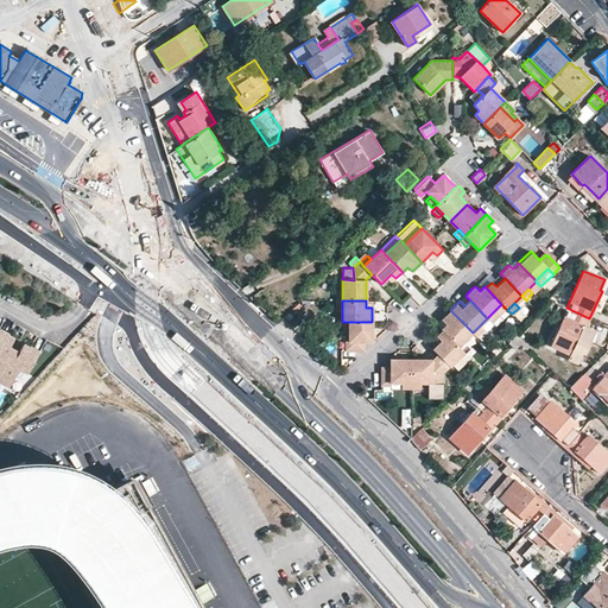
[(506,309),(501,304),(494,311),(499,316),(506,309)]
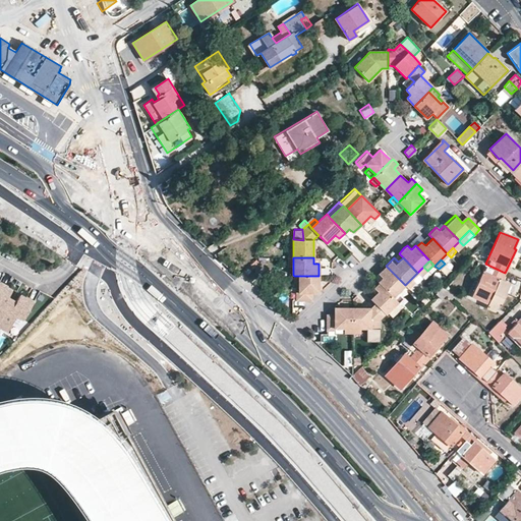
[(505,273),(485,264),(478,281),(468,277),(463,286),(473,291),(470,296),(488,304),(490,299),(502,304),(511,284),(502,280),(505,273)]
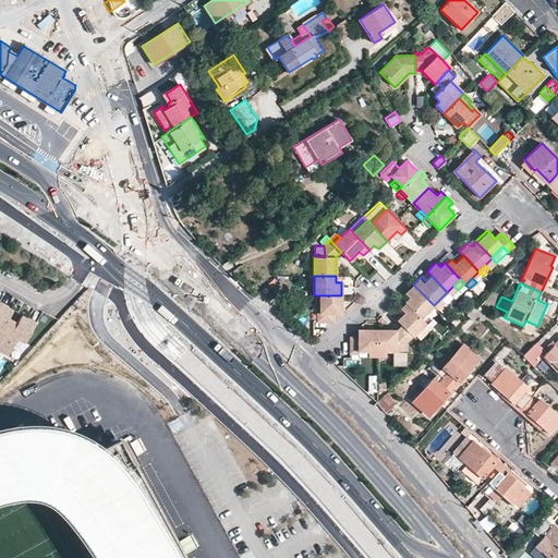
[(434,305),(413,284),(408,290),(405,293),(409,296),(404,301),(405,303),(420,317),(427,311),(434,305)]
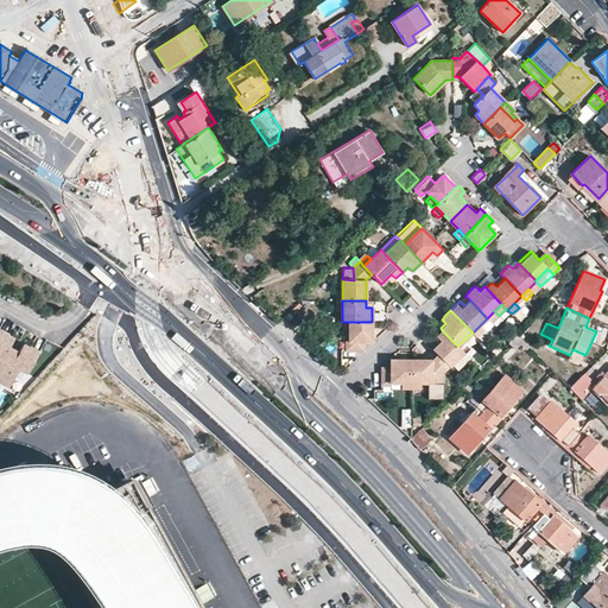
[(499,316),(494,311),(487,318),(492,323),(499,316)]
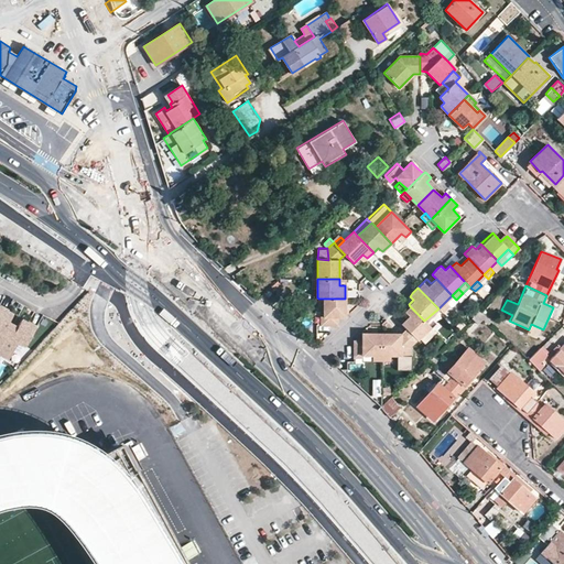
[(456,300),(452,295),(445,302),(438,308),(442,312),(445,315),(452,308),(451,306),(456,301),(457,301),(456,300)]
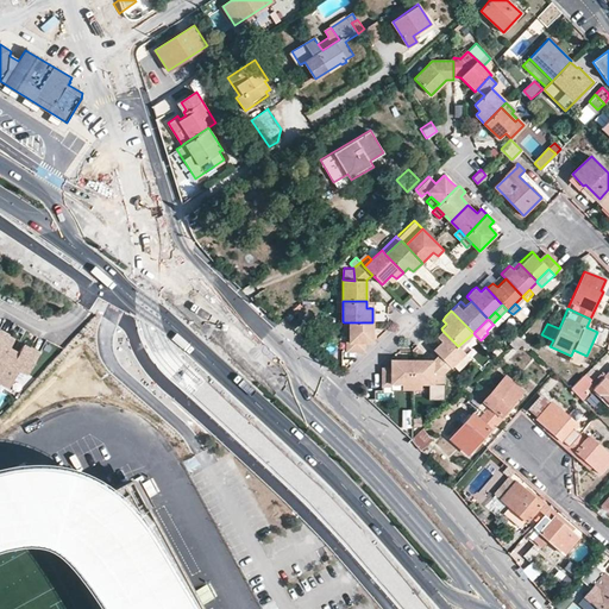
[(17,346),(19,341),(14,339),(19,330),(12,327),(13,325),(4,320),(2,322),(0,327),(0,362),(6,365),(17,346)]
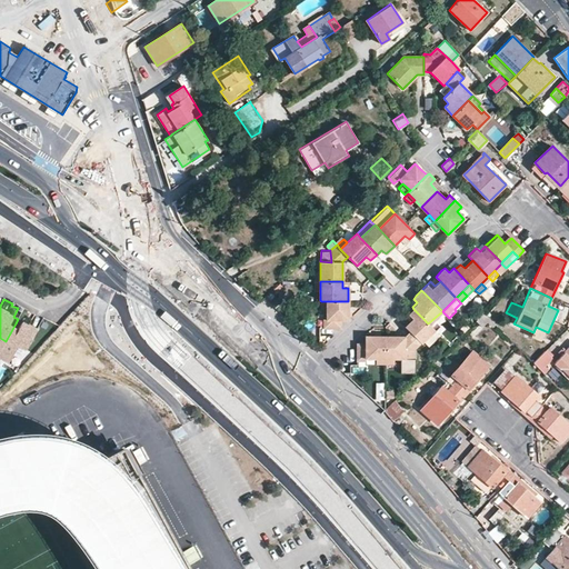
[(323,329),(341,329),(341,320),(348,320),(348,301),(327,301),(326,310),(326,319),(325,319),(323,329)]
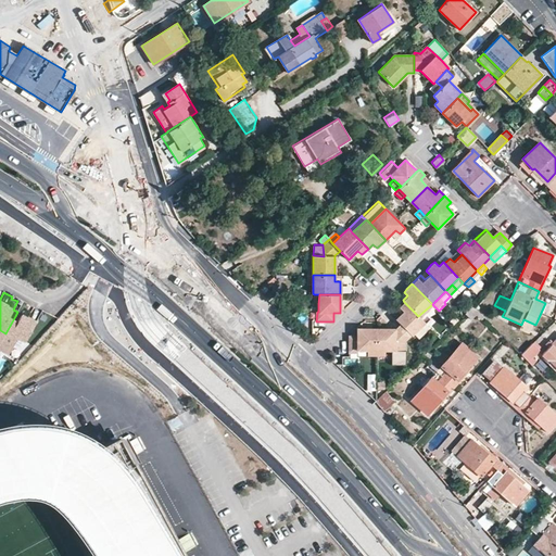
[(418,316),(404,302),(399,306),(403,311),(394,318),(399,323),(411,335),(416,329),(424,321),(422,320),(418,316)]
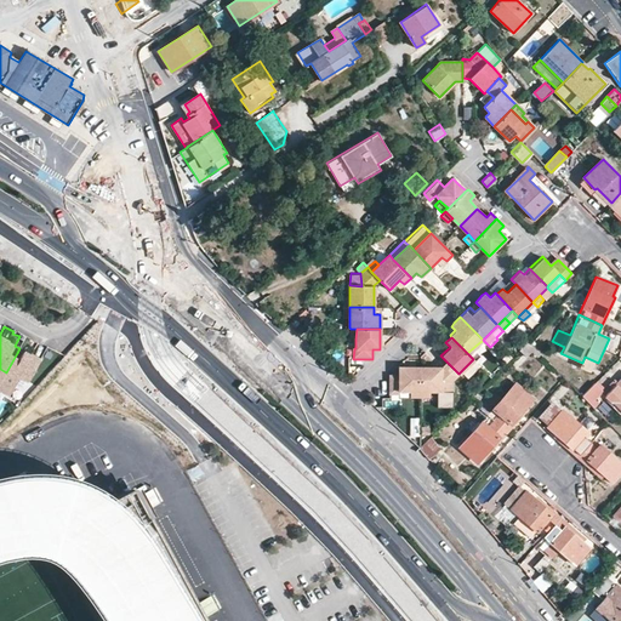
[(34,370),(46,348),(36,343),(35,345),(29,341),(24,351),(22,355),(17,353),(6,372),(33,386),(43,375),(34,370)]
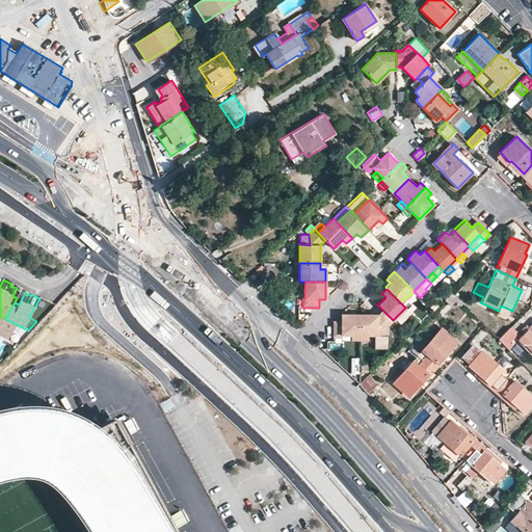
[(407,296),(400,302),(404,307),(410,300),(407,296)]
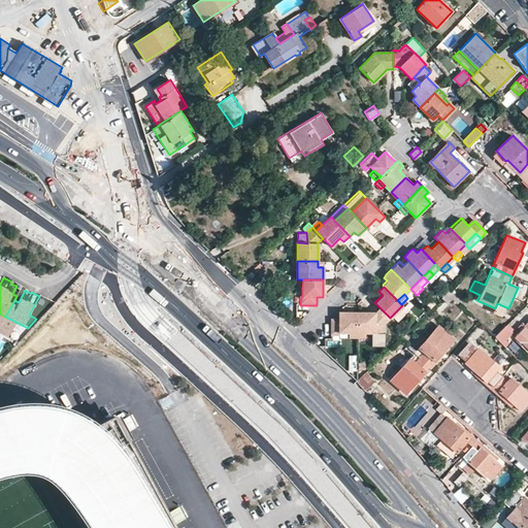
[(497,303),(495,308),(493,311),(504,317),(508,308),(497,303)]
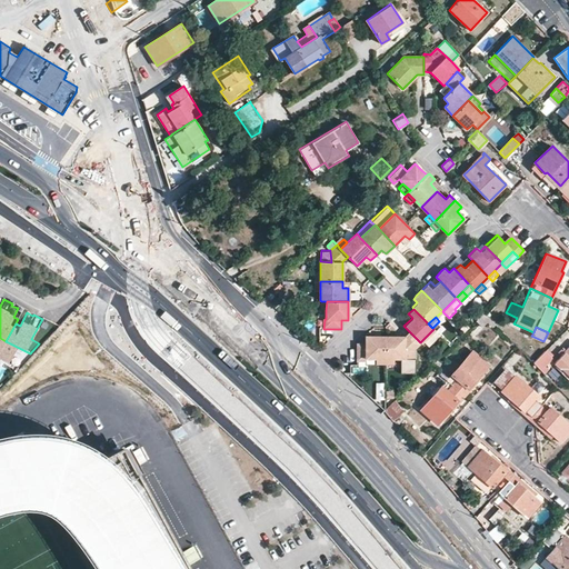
[(438,333),(433,329),(426,337),(430,341),(438,333)]
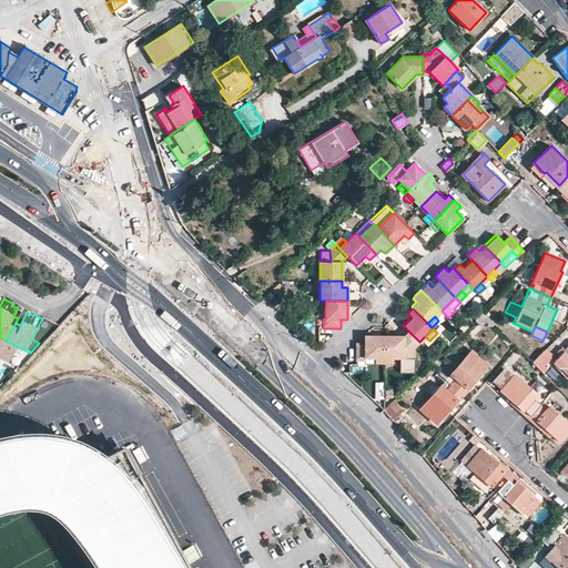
[(384,335),(384,357),(392,357),(414,358),(415,346),(419,342),(407,330),(402,336),(384,335)]
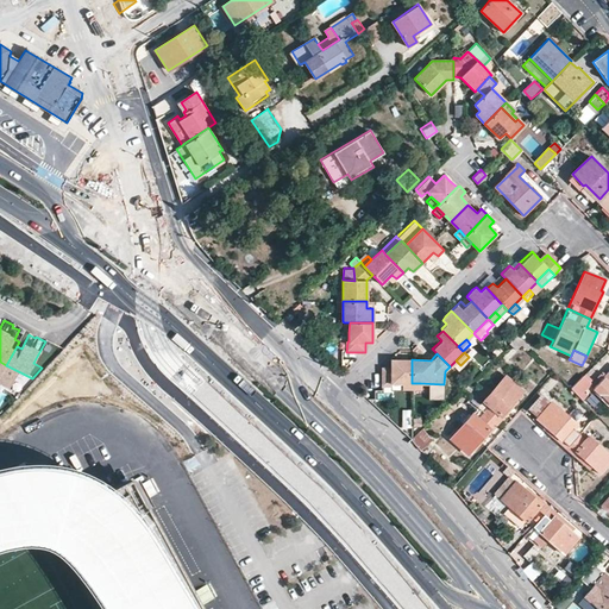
[(401,383),(412,383),(412,359),(390,359),(390,368),(382,368),(381,385),(382,385),(390,385),(390,383),(401,383)]
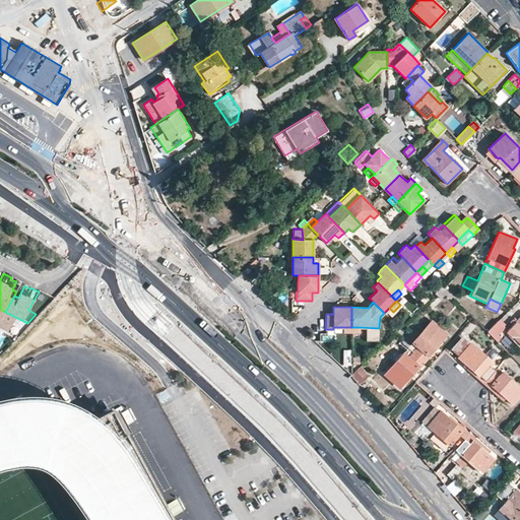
[(27,323),(5,312),(3,317),(24,327),(27,323)]
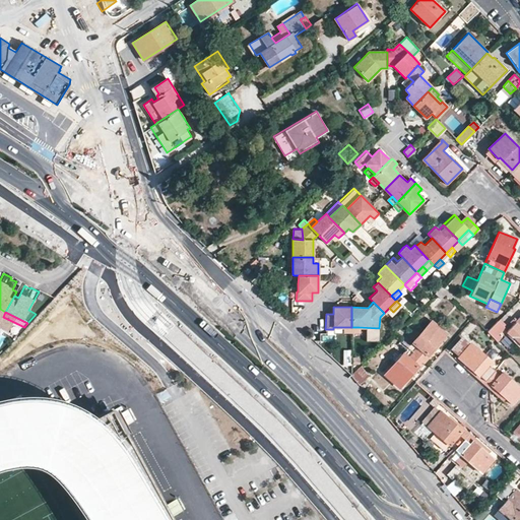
[(483,323),(490,318),(484,312),(478,317),(483,323)]
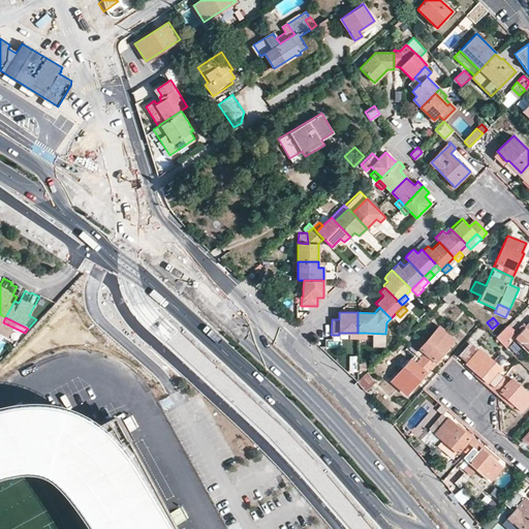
[(528,322),(516,337),(528,349),(528,322)]
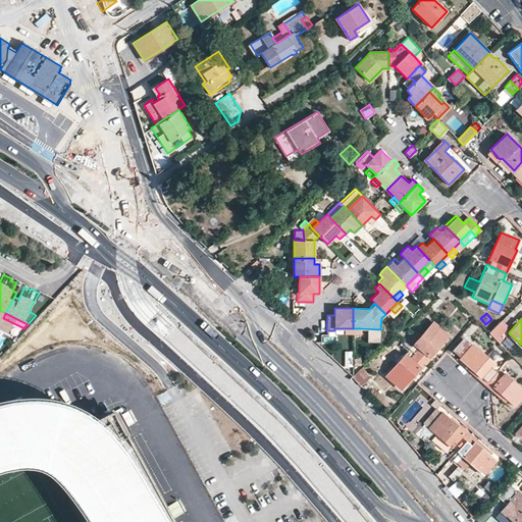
[(403,340),(402,342),(426,362),(437,349),(435,348),(448,333),(433,321),(411,347),(403,340)]
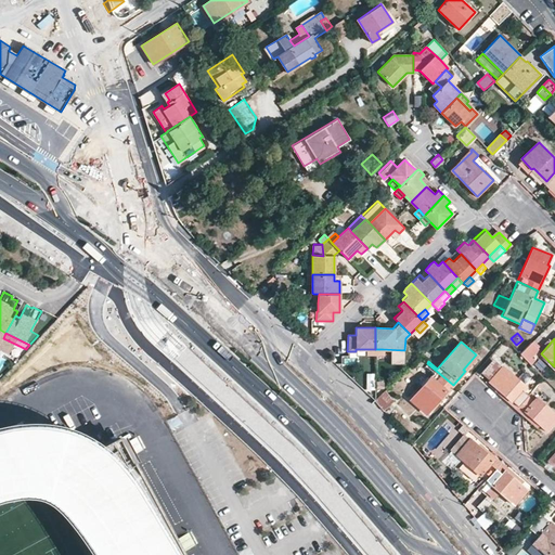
[(531,343),(519,353),(526,361),(538,349),(531,343)]
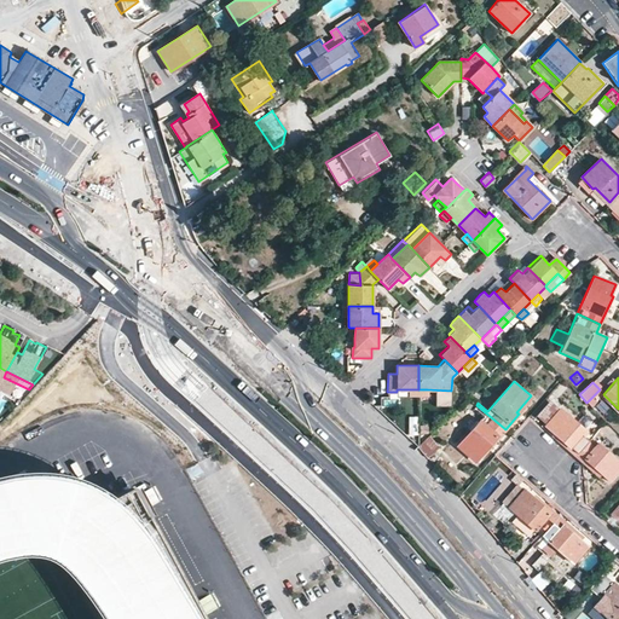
[(560,410),(549,400),(536,415),(547,424),(560,410)]
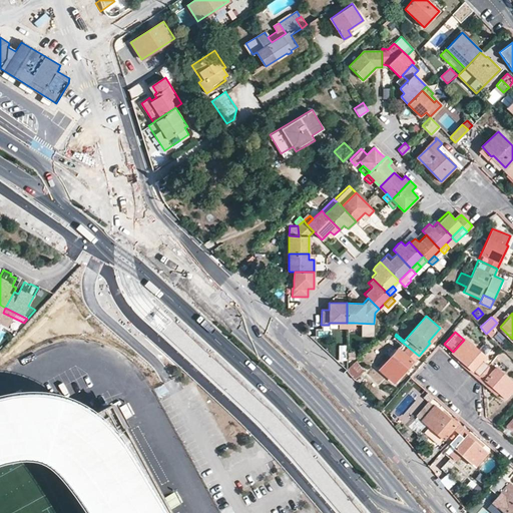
[(419,356),(395,336),(393,338),(401,345),(380,369),(394,381),(406,368),(407,369),(419,356)]
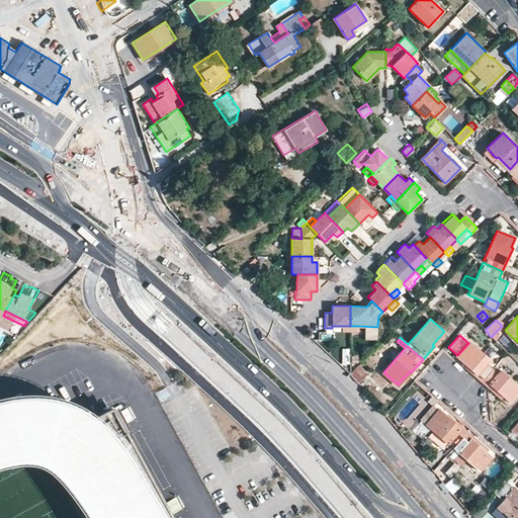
[(468,369),(482,380),(496,365),(469,342),(468,343),(457,355),(471,367),(468,369)]
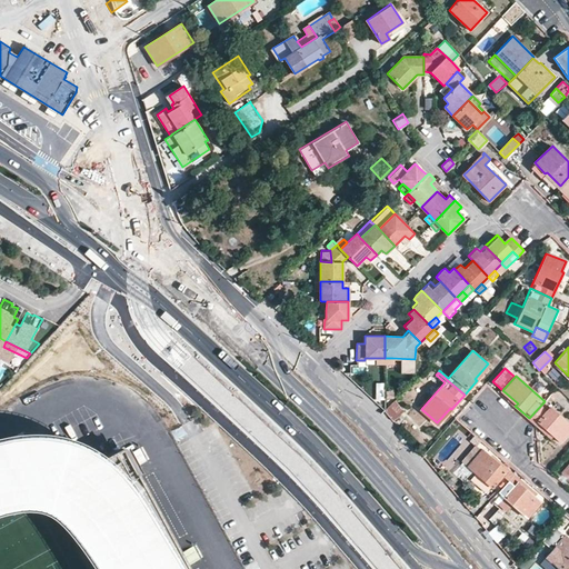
[(393,400),(383,410),(393,421),(405,410),(393,400)]
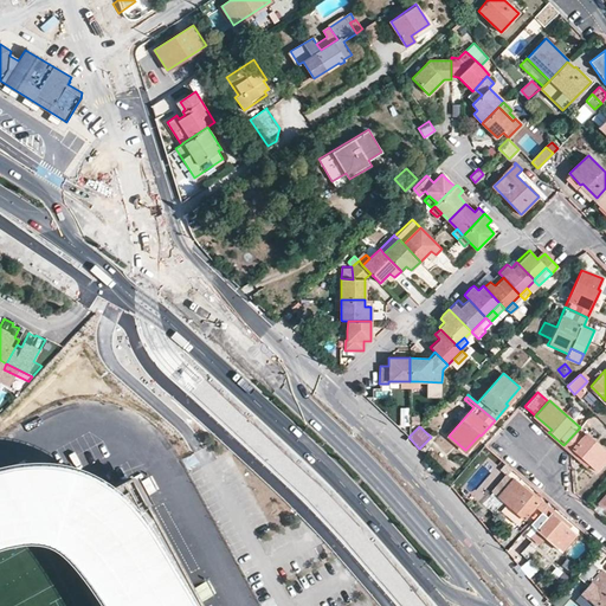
[(605,450),(580,427),(563,445),(571,451),(579,459),(581,457),(597,470),(605,459),(605,450)]
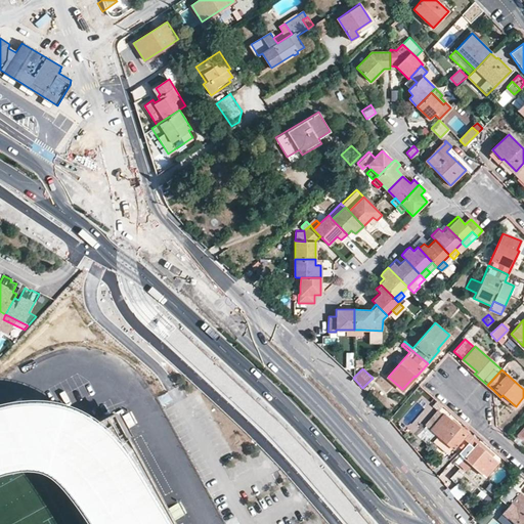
[(0,523),(0,473),(0,474),(15,471),(25,469),(33,470),(44,474),(51,479),(57,484),(66,494),(76,507),(87,523),(164,523),(127,461),(117,443),(106,428),(98,420),(87,412),(74,405),(59,401),(44,398),(15,398),(0,401),(0,523)]
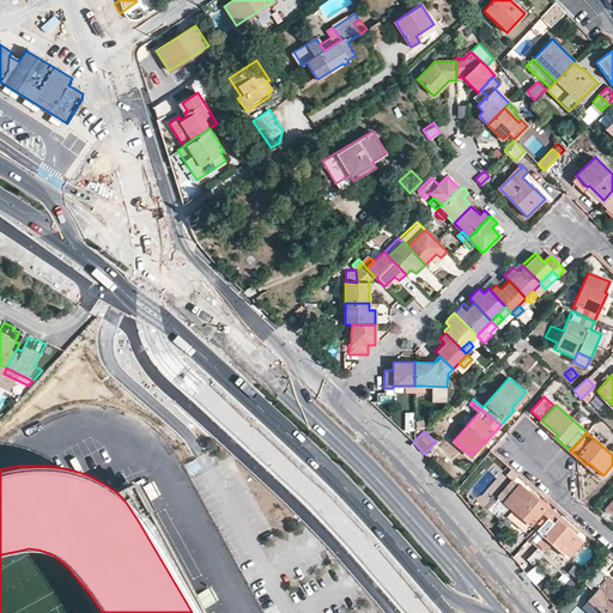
[(125,486),(192,612),(202,612),(132,481),(125,486)]
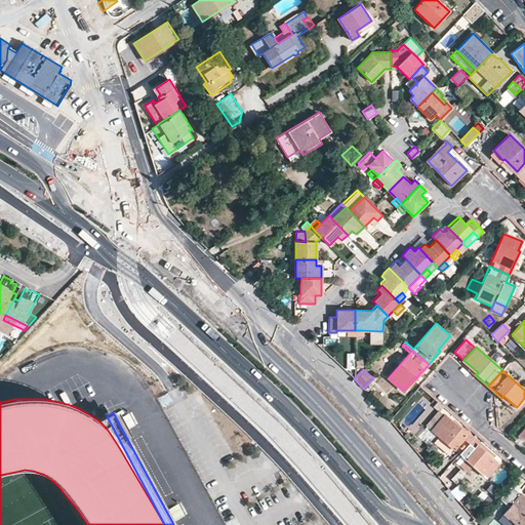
[(452,462),(474,437),(460,425),(458,428),(445,416),(433,430),(445,441),(453,448),(457,451),(449,460),(452,462)]
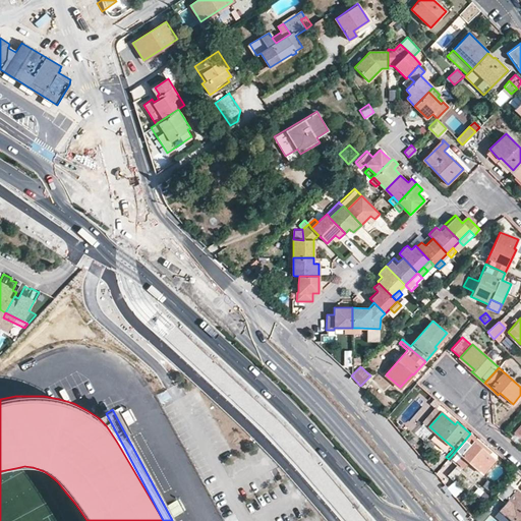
[(483,446),(470,433),(449,459),(451,461),(458,452),(469,461),(482,473),(495,459),(481,448),(483,446)]
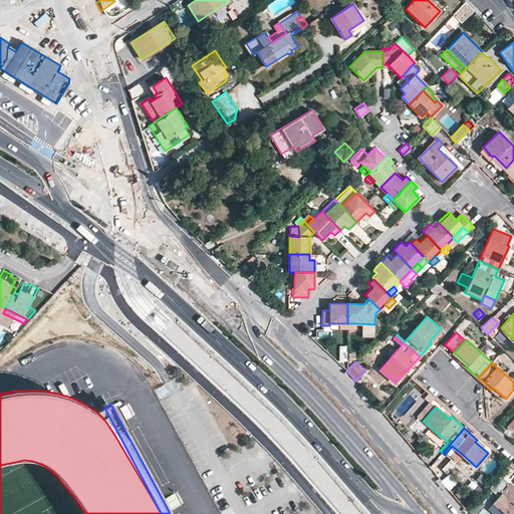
[(444,439),(436,432),(430,439),(438,445),(444,439)]
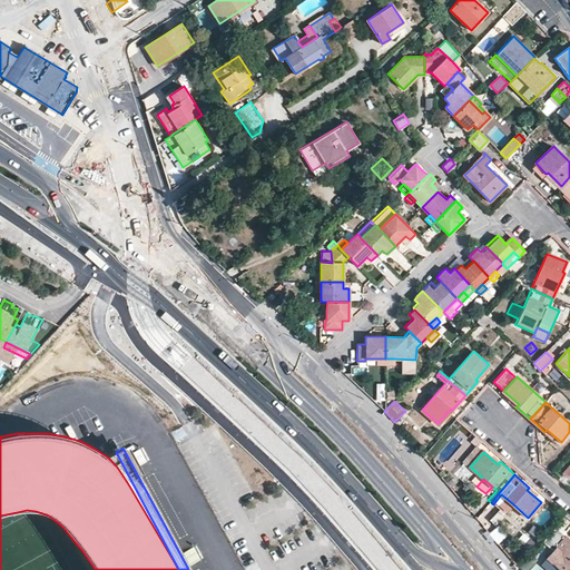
[(513,504),(504,498),(498,505),(507,512),(513,504)]
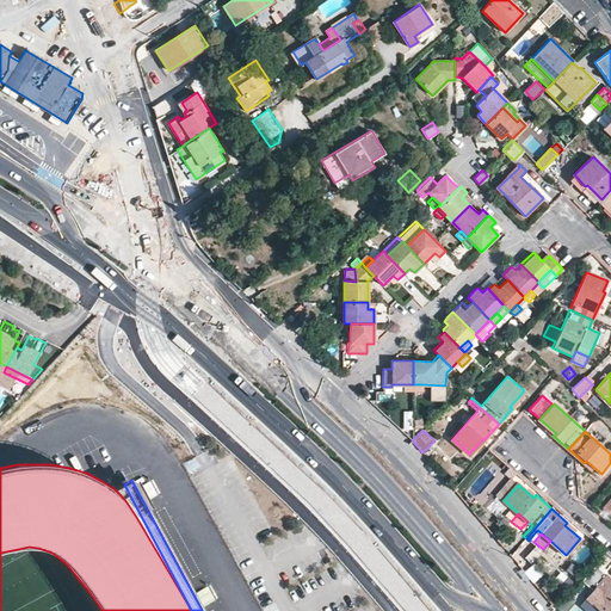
[(610,610),(610,586),(610,584),(610,578),(606,574),(605,575),(604,574),(602,576),(603,578),(586,598),(602,610),(610,610)]
